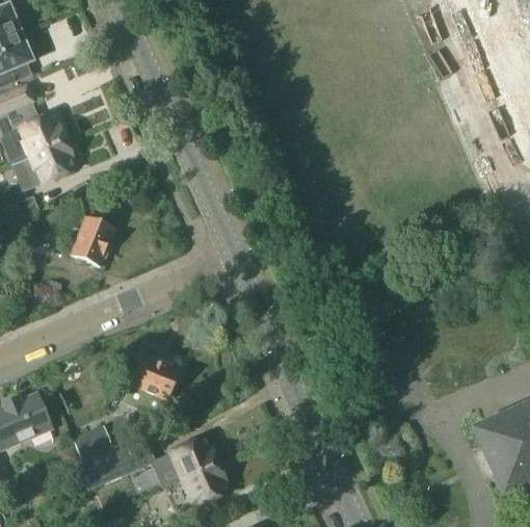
[(0,43),(21,34),(18,25),(22,23),(15,7),(10,9),(9,7),(0,10),(0,43)]
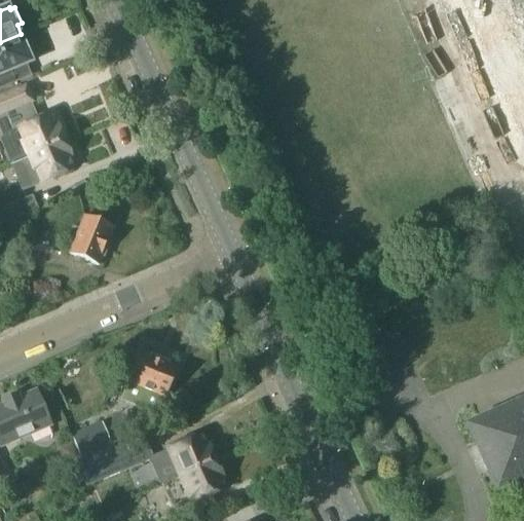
[(25,42),(21,34),(0,42),(0,88),(12,84),(7,71),(32,61),(31,58),(35,57),(29,41),(25,42)]
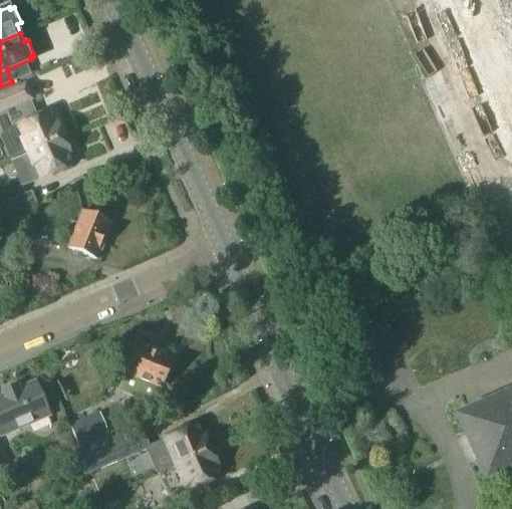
[(12,155),(63,135),(56,118),(52,119),(48,110),(50,109),(50,110),(51,110),(50,107),(49,108),(49,109),(38,113),(32,97),(34,96),(27,80),(0,90),(0,110),(6,126),(2,129),(0,133),(8,154),(12,155)]
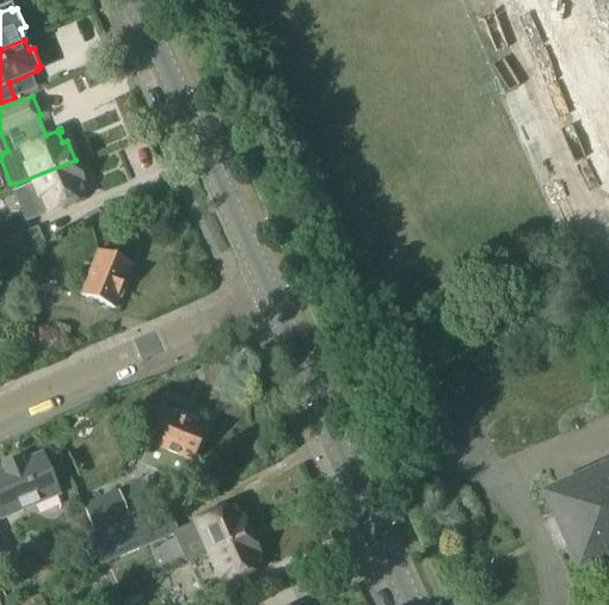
[(77,164),(75,160),(14,184),(11,186),(24,217),(86,192),(86,193),(87,193),(86,190),(85,190),(85,191),(82,192),(78,181),(84,179),(81,174),(82,171),(80,165),(77,164)]
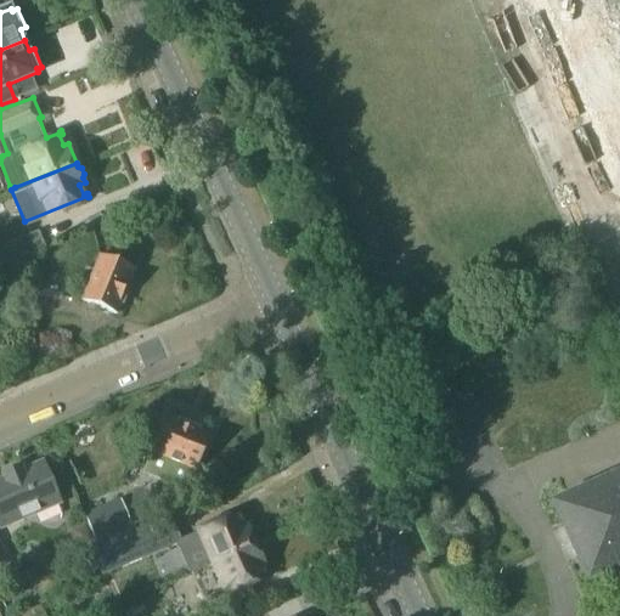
[(40,227),(0,243),(0,263),(48,243),(40,227)]
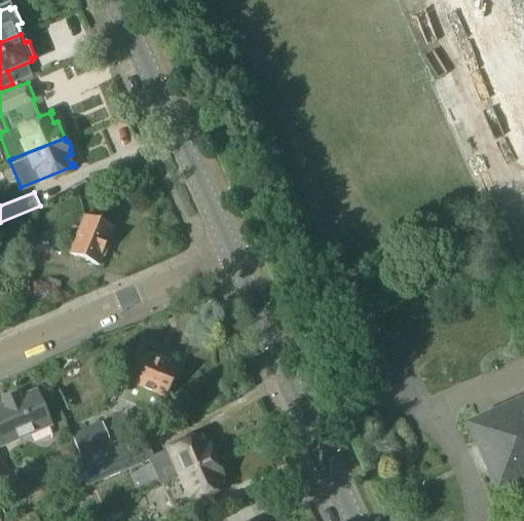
[(70,250),(100,262),(103,254),(106,255),(115,233),(111,231),(114,225),(84,213),(70,250)]
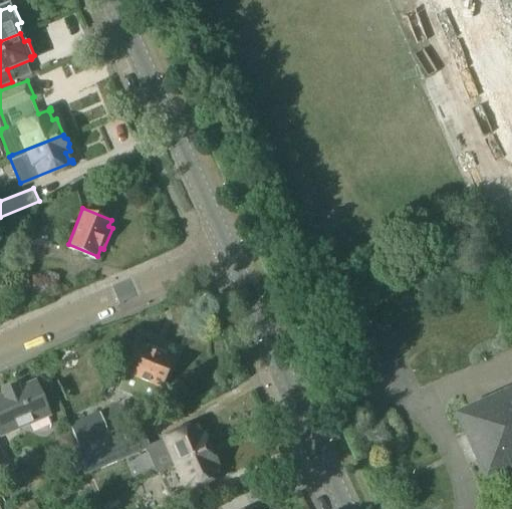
[(348,253),(351,260),(357,257),(355,250),(348,253)]
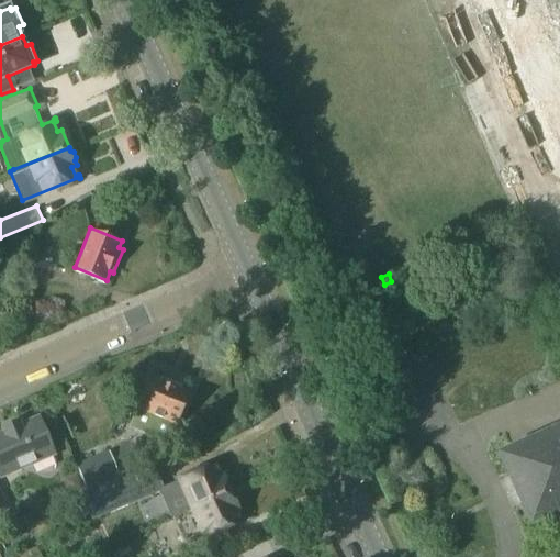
[(159,379),(149,375),(137,403),(138,404),(132,421),(169,436),(177,420),(178,421),(190,392),(180,388),(182,385),(160,375),(159,379)]
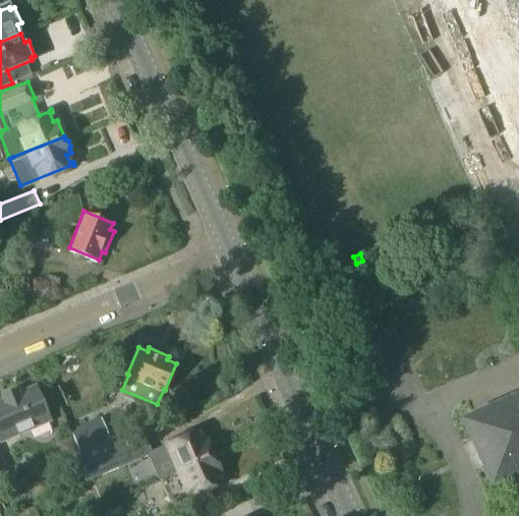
[(36,385),(18,392),(17,388),(3,394),(4,398),(0,399),(0,435),(2,439),(50,418),(36,385)]
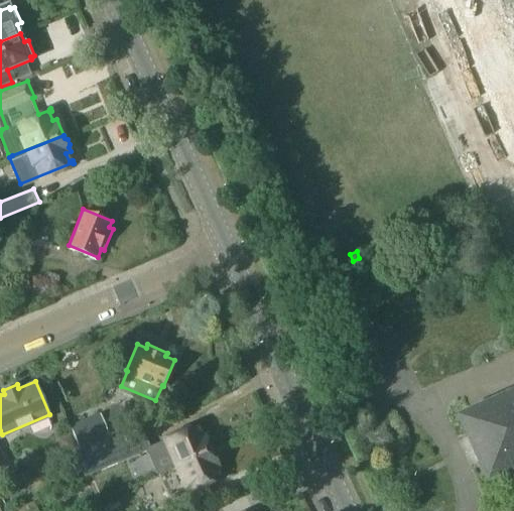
[(513,392),(460,417),(487,478),(513,466),(513,392)]
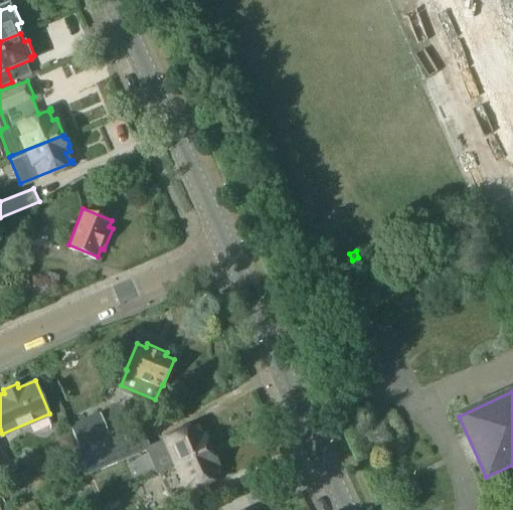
[(71,422),(79,444),(110,432),(102,410),(71,422)]
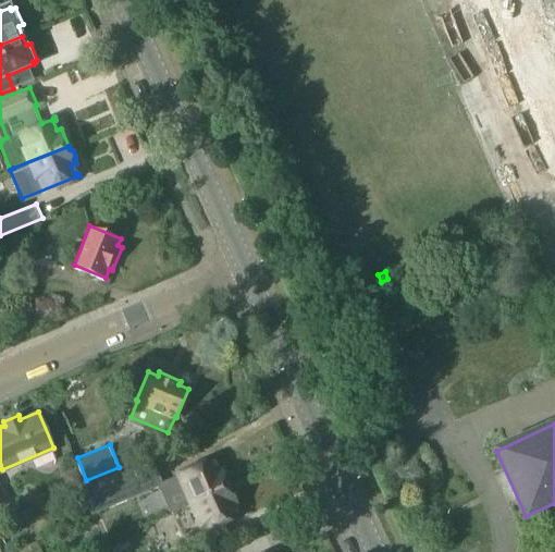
[(164,482),(153,455),(82,486),(93,513),(164,482)]
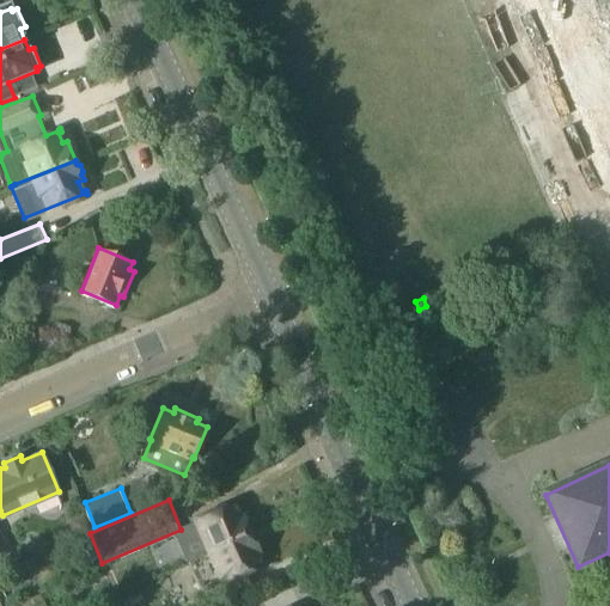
[(211,551),(251,533),(242,513),(239,513),(235,501),(196,518),(211,551)]
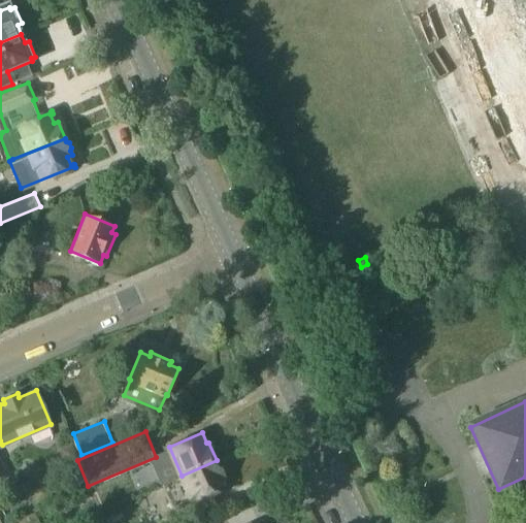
[(182,476),(163,484),(173,510),(226,487),(221,477),(223,476),(217,460),(182,476)]
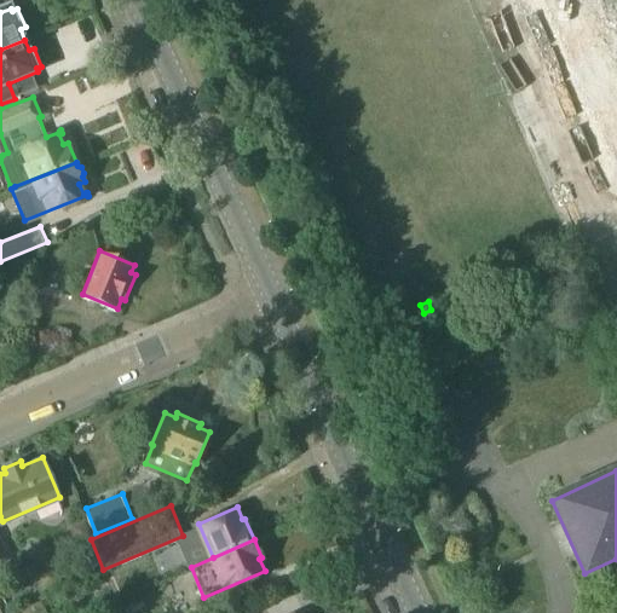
[(50,612),(44,597),(15,612),(50,612)]
